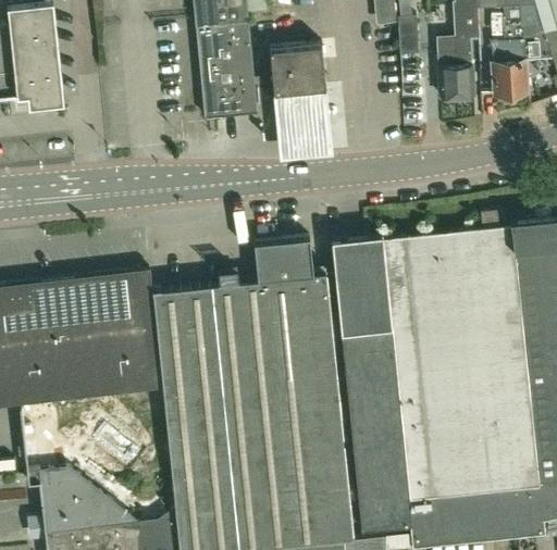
[(0,0),(0,98),(51,92),(40,0),(0,0)]
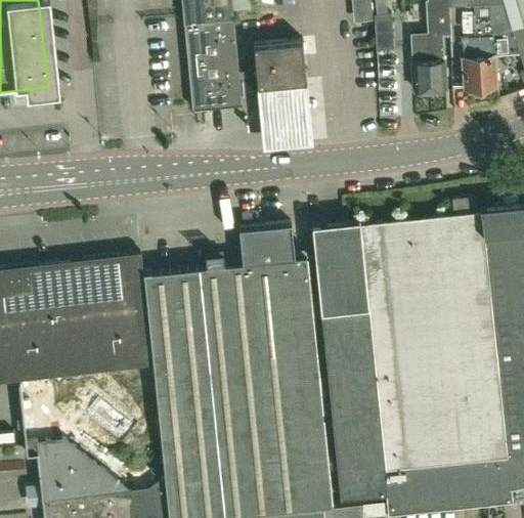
[(180,0),(192,109),(209,106),(209,112),(241,109),(230,13),(228,0),(180,0)]
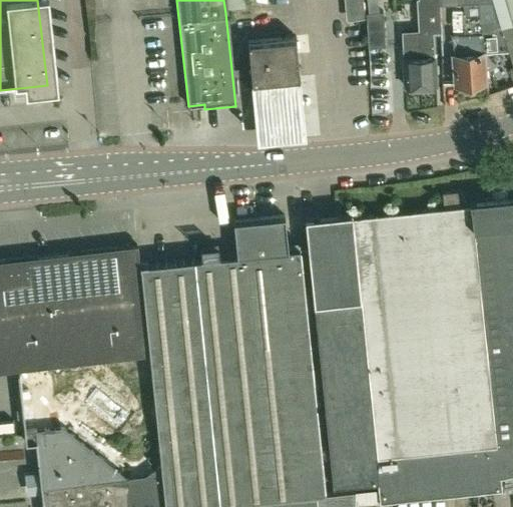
[(243,0),(223,0),(225,13),(244,11),(243,0)]
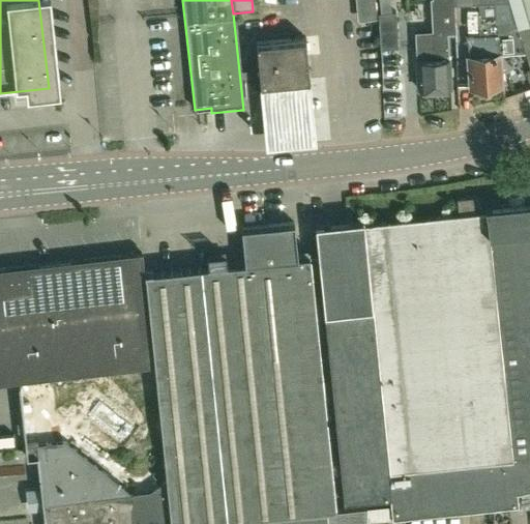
[(373,0),(356,0),(359,20),(376,19),(373,0)]
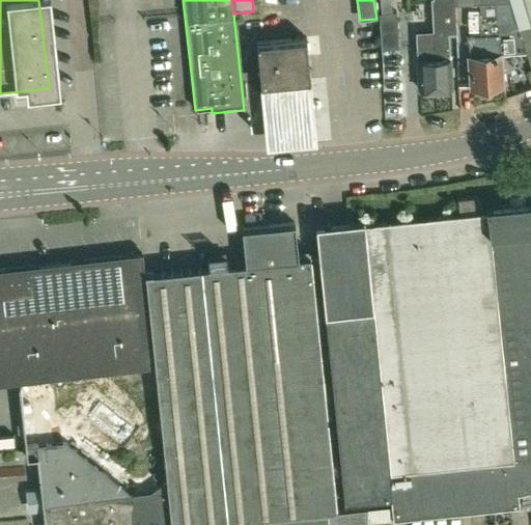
[(389,0),(379,0),(381,20),(392,19),(389,0)]
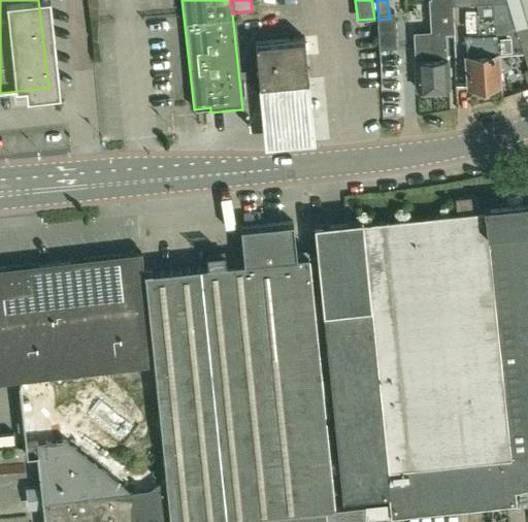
[(452,0),(452,3),(453,10),(479,9),(492,8),(492,21),(475,22),(477,41),(464,42),(466,62),(468,92),(471,92),(471,96),(475,97),(484,97),(488,94),(488,90),(499,89),(497,60),(524,58),(519,39),(513,40),(513,39),(510,28),(502,0),(452,0)]
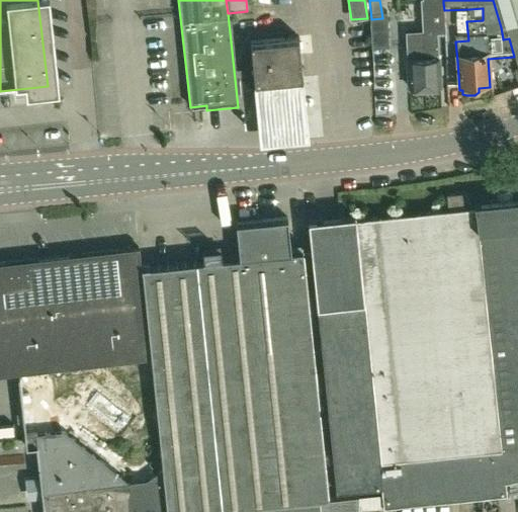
[(423,36),(408,36),(408,38),(409,64),(410,93),(440,91),(438,43),(438,38),(445,37),(444,10),(443,3),(421,4),(422,26),(423,36)]
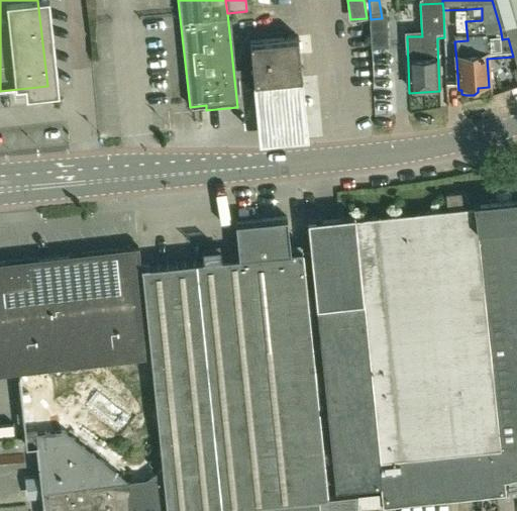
[(369,19),(371,54),(388,53),(386,18),(382,18),(371,19),(369,19)]
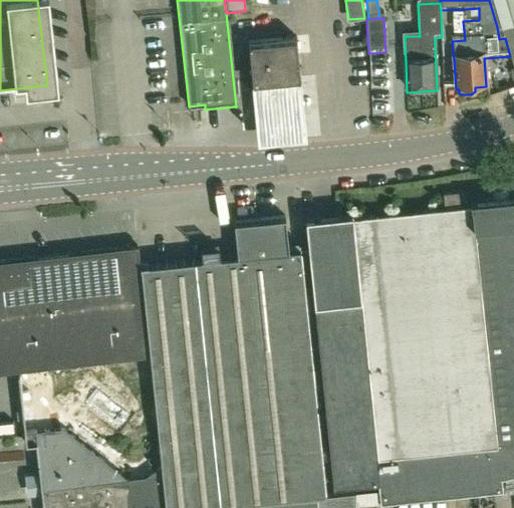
[(248,47),(252,87),(300,82),(295,41),(248,47)]
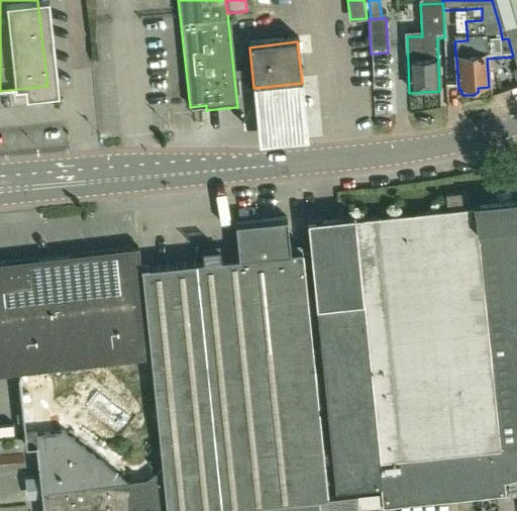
[(446,213),(469,211),(468,197),(445,199),(446,213)]
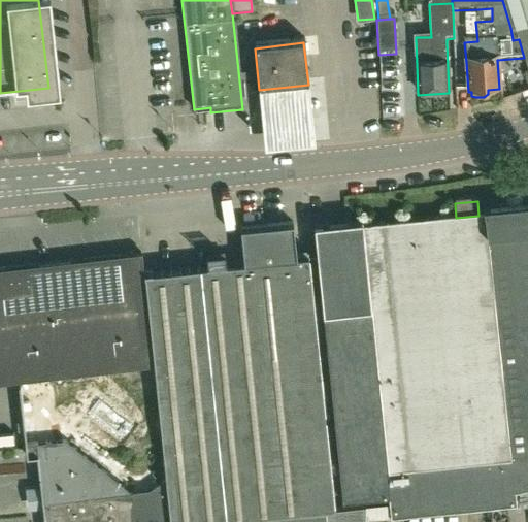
[(361,225),(314,230),(343,507),(389,501),(392,521),(518,508),(517,495),(527,492),(527,205),(483,211),(483,215),(479,216),(456,218),(362,228),(361,225)]
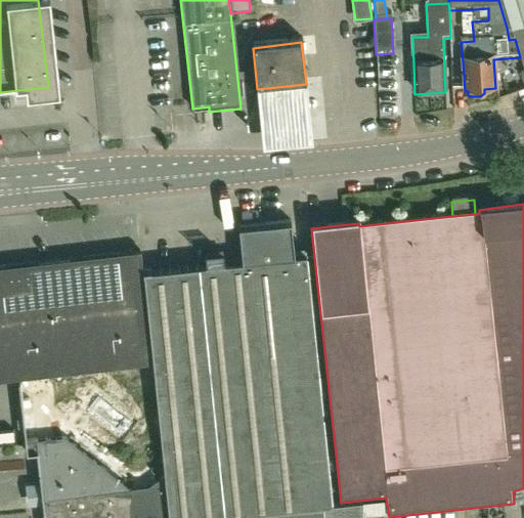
[(362,517),(363,507),(332,510),(305,259),(294,260),(290,226),(238,232),(242,265),(143,275),(165,484),(169,517),(362,517)]
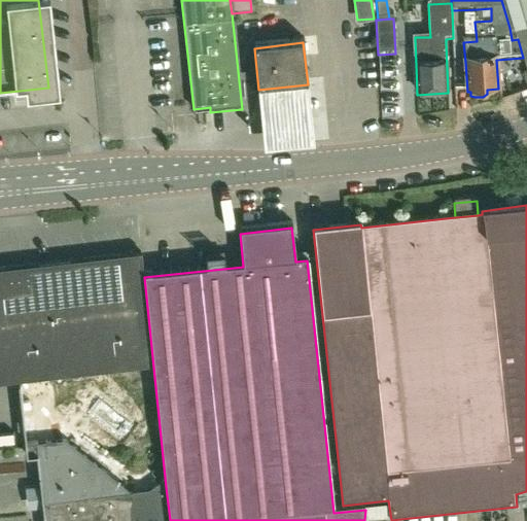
[(152,369),(140,256),(0,272),(0,386),(28,383),(48,381),(50,381),(152,369)]
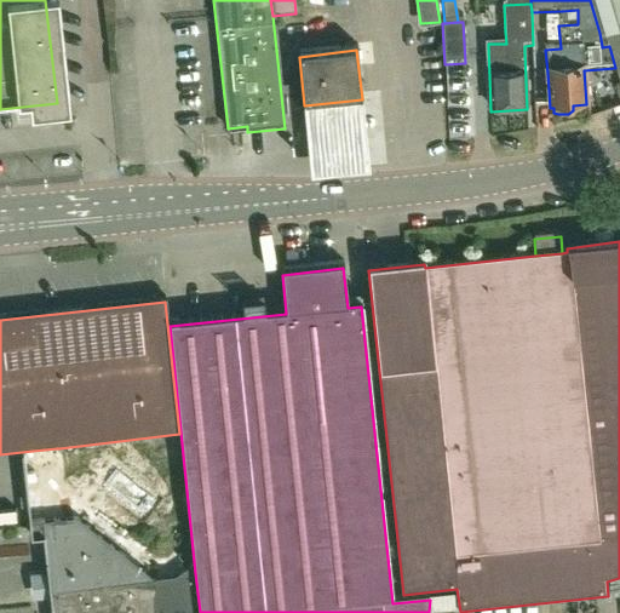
[(200,612),(195,573),(159,597),(151,597),(153,588),(150,588),(76,525),(58,527),(58,522),(69,521),(68,502),(55,503),(53,494),(63,493),(57,448),(33,451),(34,456),(22,457),(21,457),(32,542),(44,539),(52,612),(200,612)]
